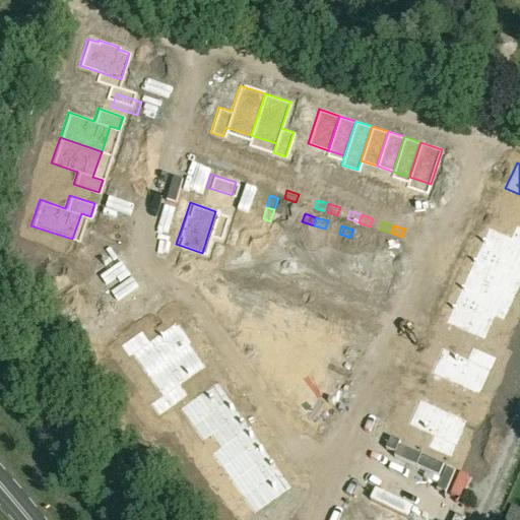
[(519,241),(488,226),(476,251),(516,269),(519,260),(519,241)]
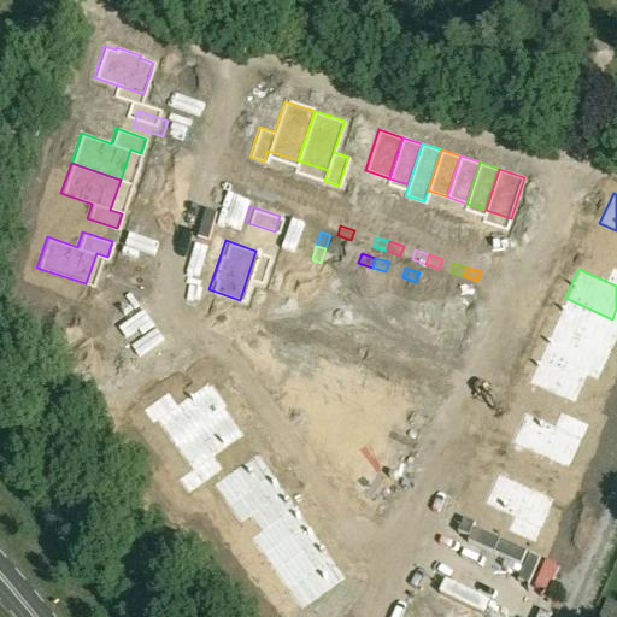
[(419,272),(416,282),(429,286),(433,276),(419,272)]
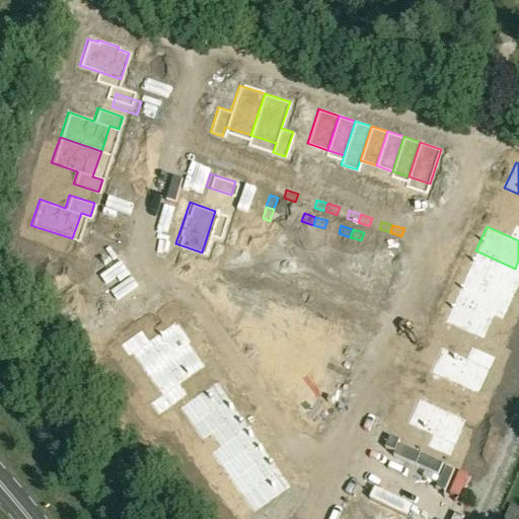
[(263,232),(248,274),(273,281),(284,246),(286,240),(263,232)]
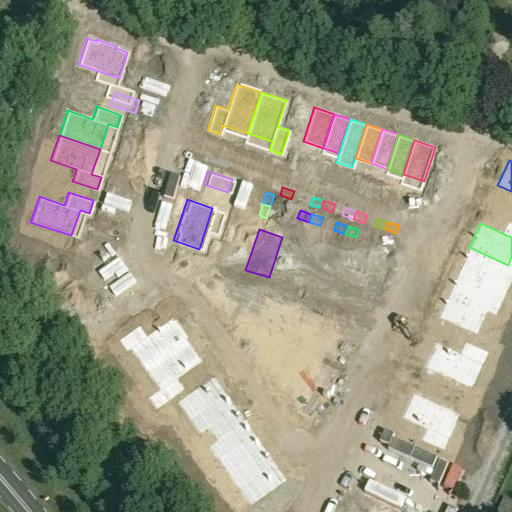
[(366,232),(364,240),(375,244),(377,236),(366,232)]
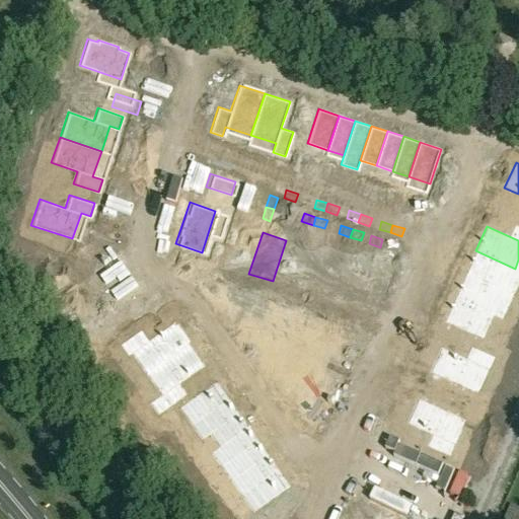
[(382,239),(380,247),(391,250),(394,242),(382,239)]
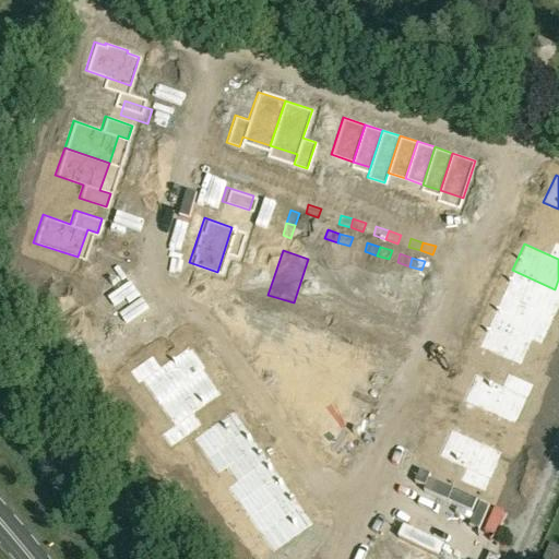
[(306,265),(294,302),(313,309),(325,272),(306,265)]
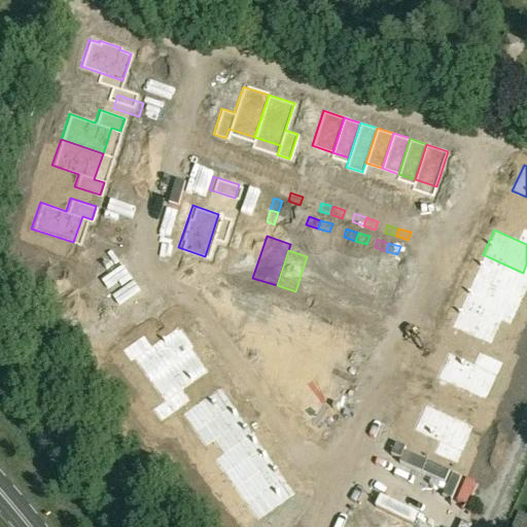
[(483,254),(472,278),(513,296),(523,273),(483,254)]
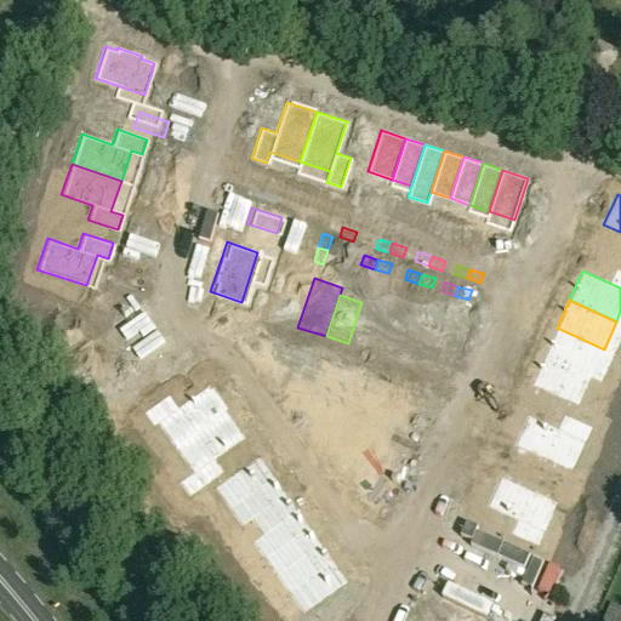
[(557,328),(543,355),(591,377),(604,349),(557,328)]
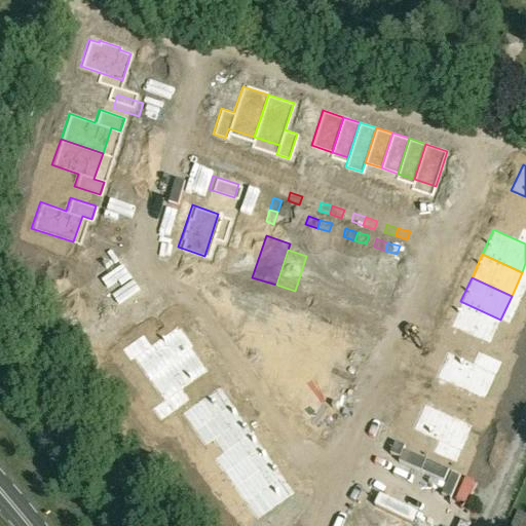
[(460,301),(449,326),(490,344),(500,320),(460,301)]
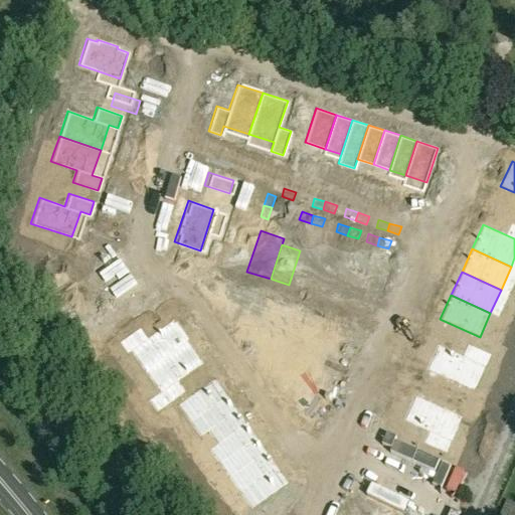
[(139,327),(118,342),(125,352),(136,344),(151,366),(187,341),(171,319),(146,337),(139,327)]
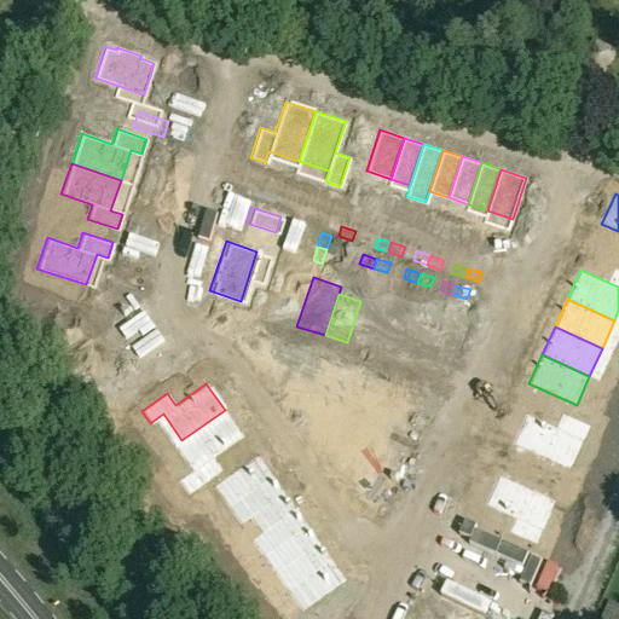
[(225,410),(181,440),(201,466),(187,475),(196,487),(221,469),(213,457),(243,435),(225,410)]
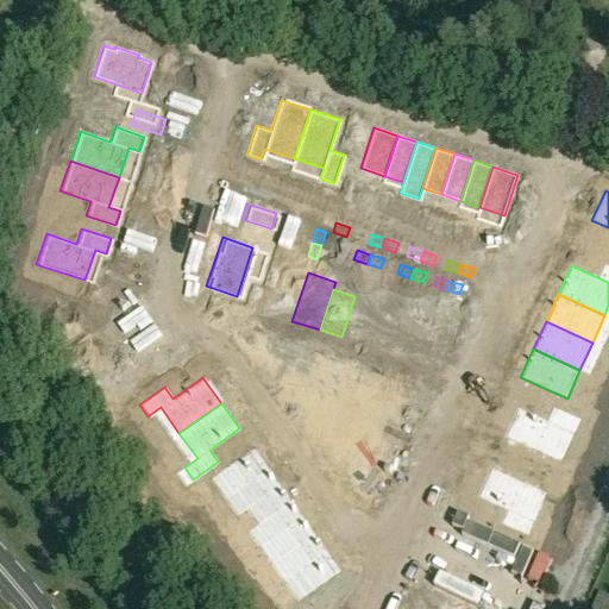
[(518,407),(504,437),(551,458),(564,428),(575,433),(581,419),(552,407),(546,420),(518,407)]
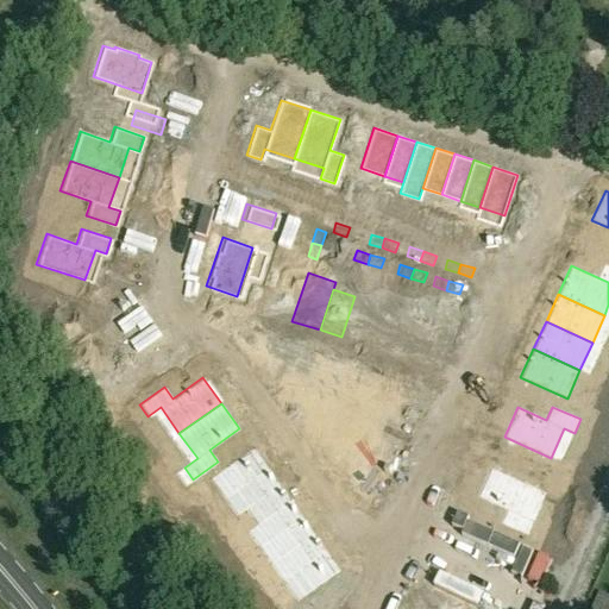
[(252,447),(218,472),(232,493),(267,468),(252,447)]
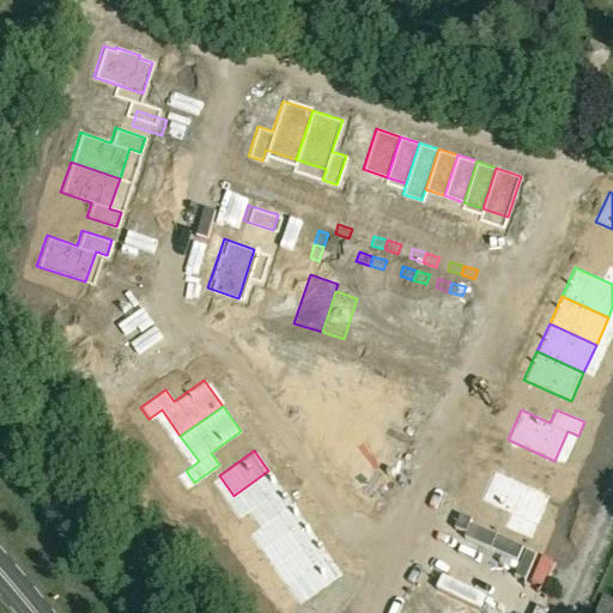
[(268,471),(234,496),(246,513),(280,487),(268,471)]
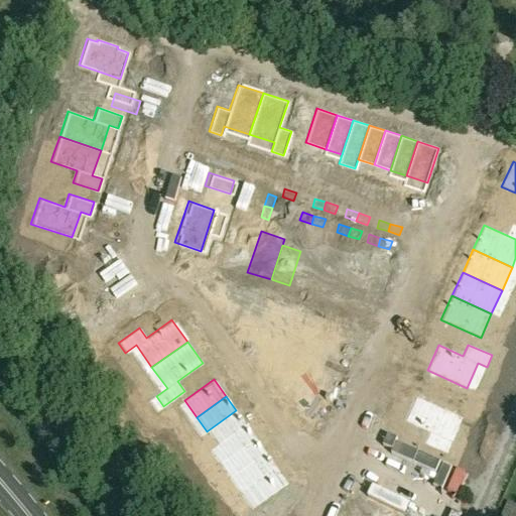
[(415,396),(404,421),(428,432),(423,443),(446,455),(453,442),(443,438),(455,414),(415,396)]
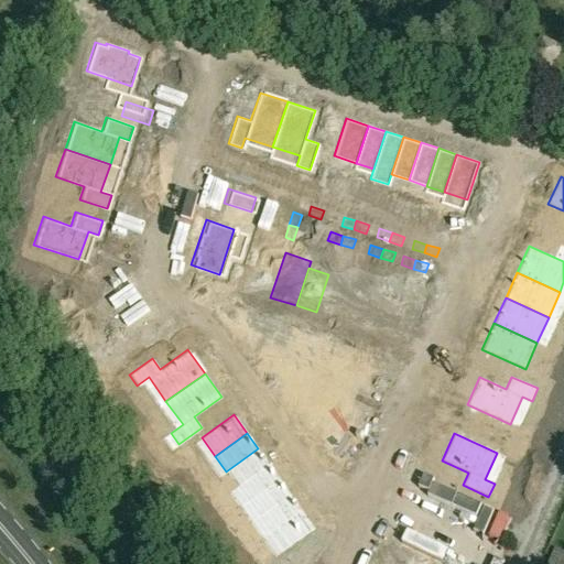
[(258,448),(226,472),(237,487),(269,464),(258,448)]
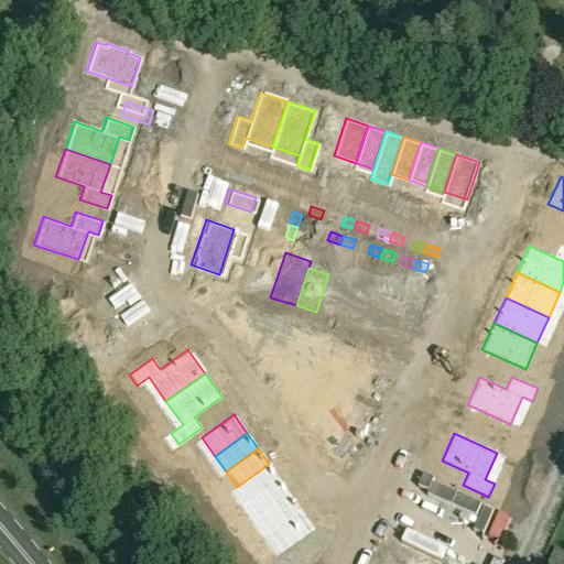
[(160,463),(153,468),(161,479),(169,474),(160,463)]
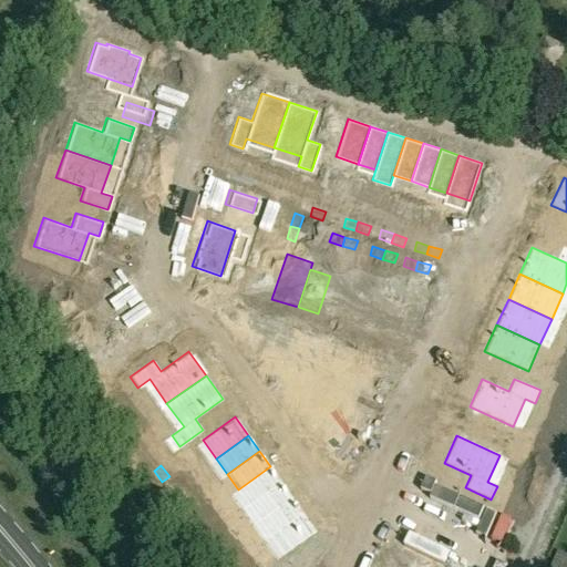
[(270,466),(238,490),(248,504),(281,482),(270,466)]
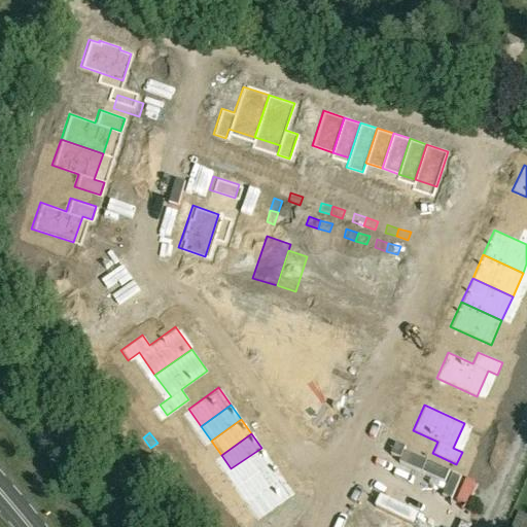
[(261,448),(231,468),(241,483),(271,461),(261,448)]
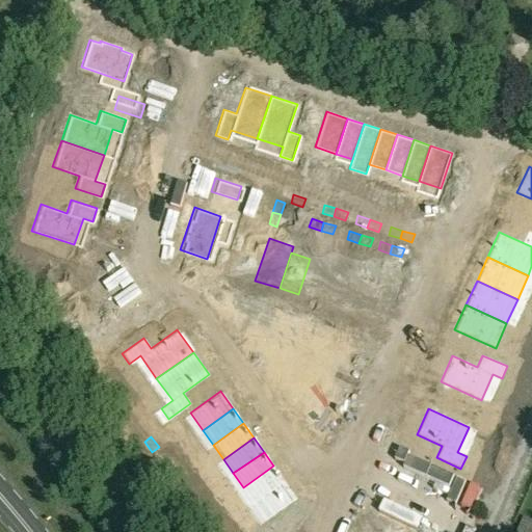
[(174,457),(167,462),(175,472),(181,468),(174,457)]
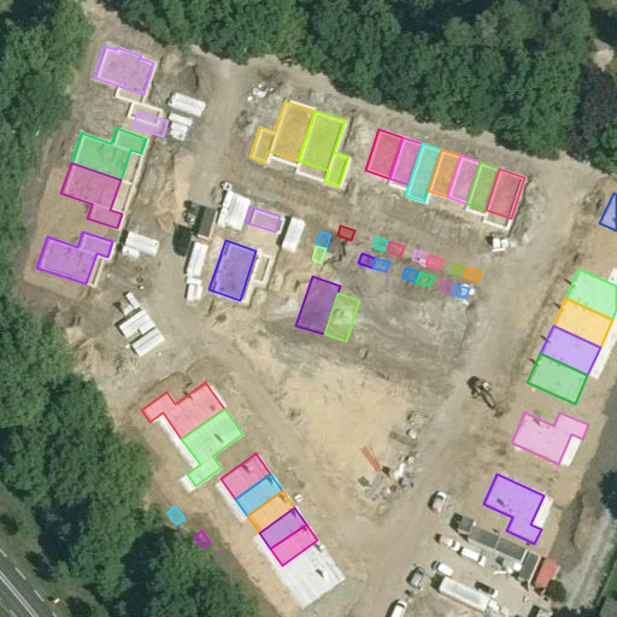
[(317,540),(282,565),(294,582),(329,557),(317,540)]
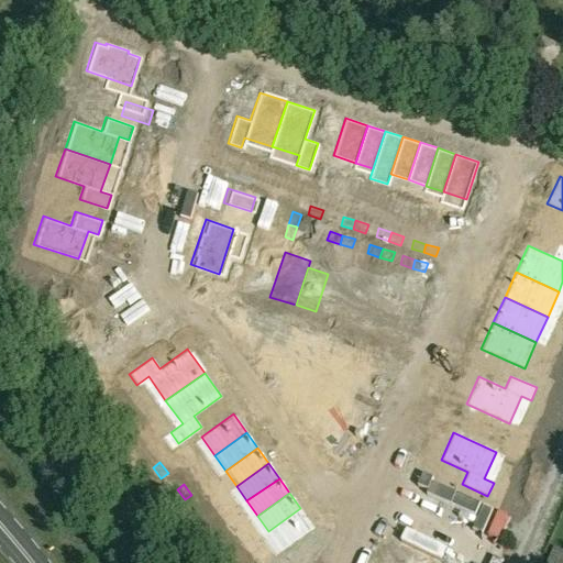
[(191,495),(185,499),(191,510),(199,505),(191,495)]
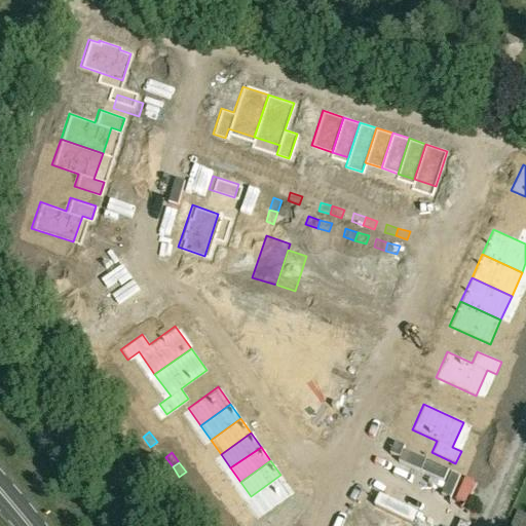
[(280,475),(251,496),(263,514),(294,492),(280,475)]
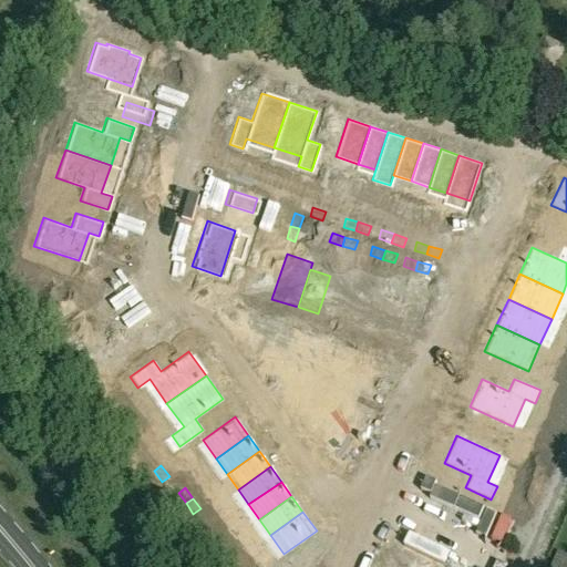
[(207,517),(199,523),(207,534),(215,528),(207,517)]
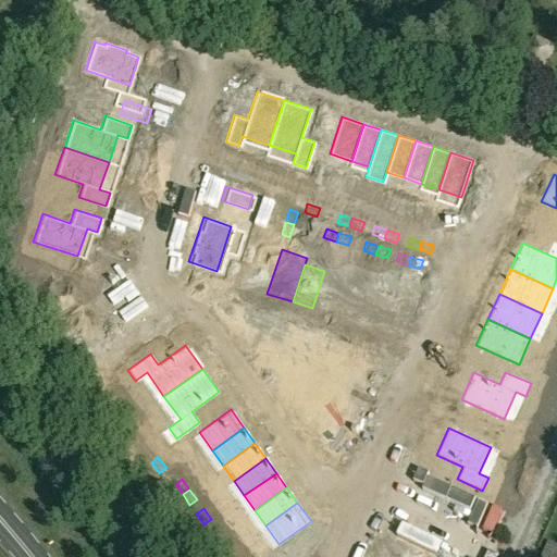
[(211,519),(203,524),(211,535),(219,530),(211,519)]
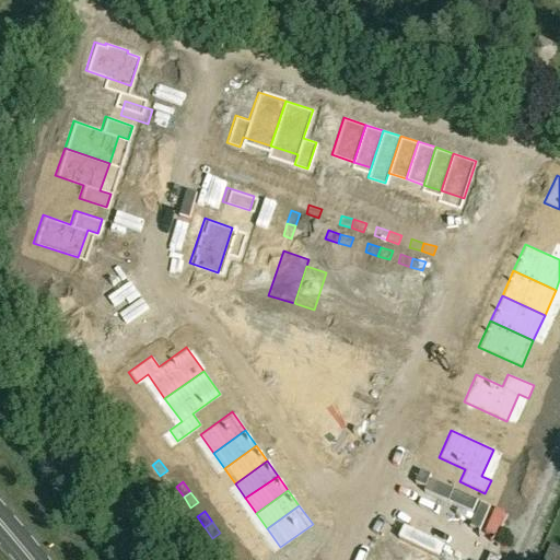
[(225,541),(219,547),(225,558),(233,552),(225,541)]
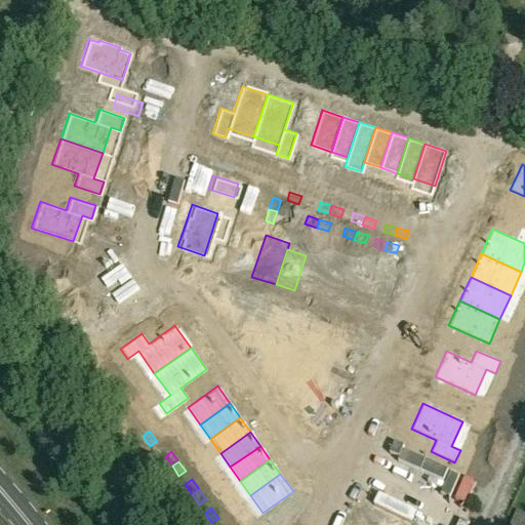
[(511,524),(524,524),(524,517),(517,514),(511,524)]
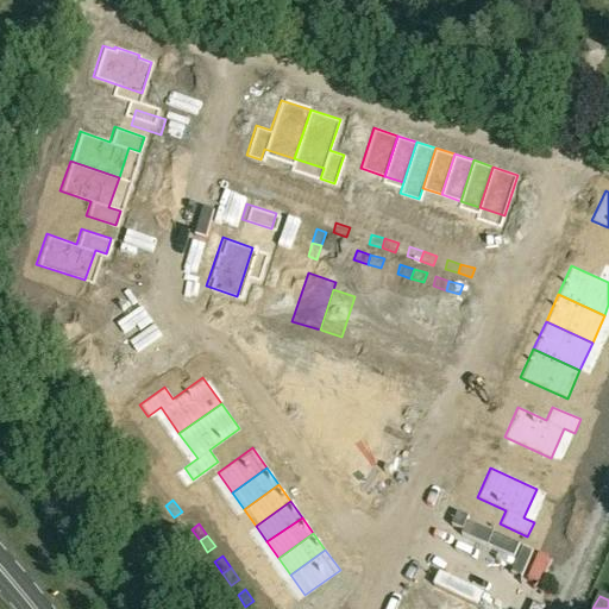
[(447,608),(422,597),(416,608),(447,608)]
